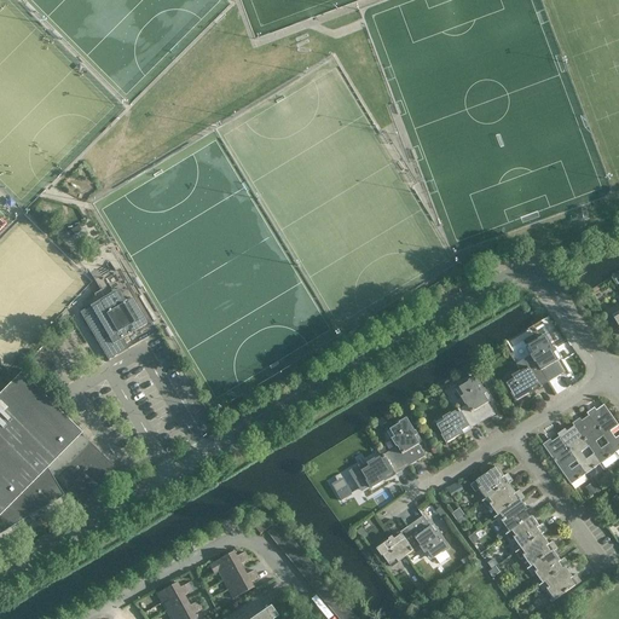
[(96,298),(97,300),(108,294),(117,288),(125,300),(131,296),(146,323),(150,320),(119,267),(115,270),(114,268),(98,277),(94,279),(100,289),(93,293),(96,298)]
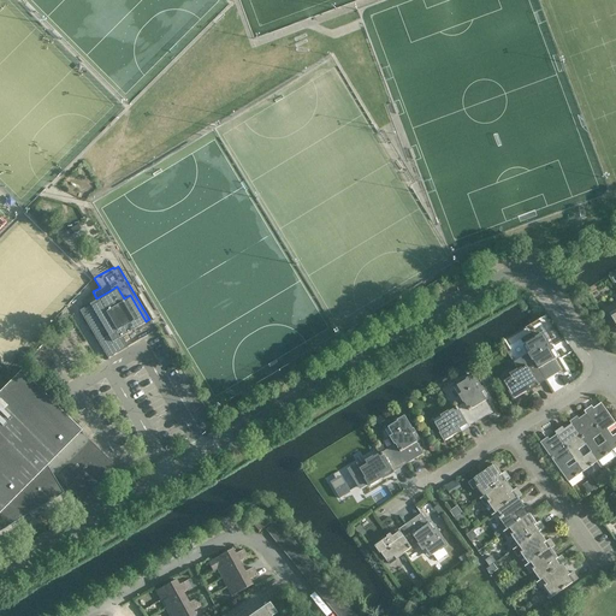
[(146,321),(130,295),(124,298),(117,286),(107,292),(96,298),(80,308),(108,356),(128,344),(122,336),(146,321)]
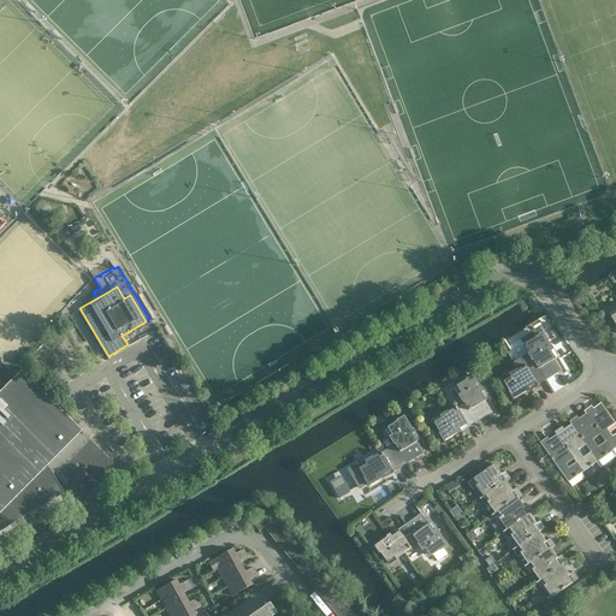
[(562,371),(549,348),(551,347),(543,333),(526,344),(531,351),(528,353),(521,357),(523,361),(516,365),(520,369),(533,361),(545,381),(562,371)]
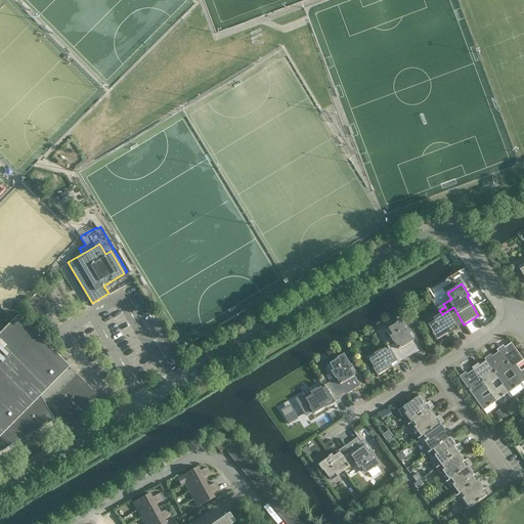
[(436,322),(434,323),(430,326),(438,340),(464,324),(453,307),(442,314),(434,319),(436,322)]
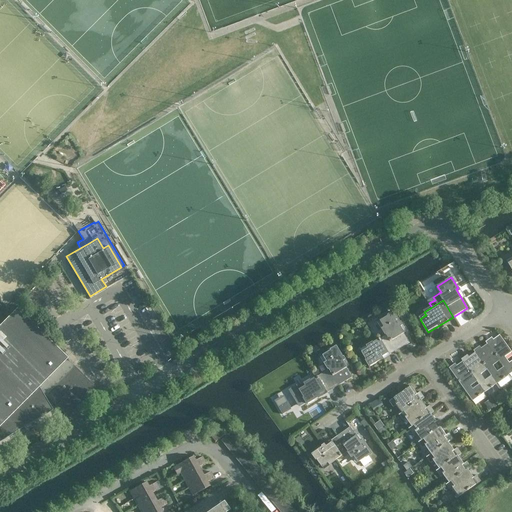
[(0,429),(42,388),(46,394),(48,397),(71,421),(100,392),(89,381),(18,310),(0,327),(0,429)]
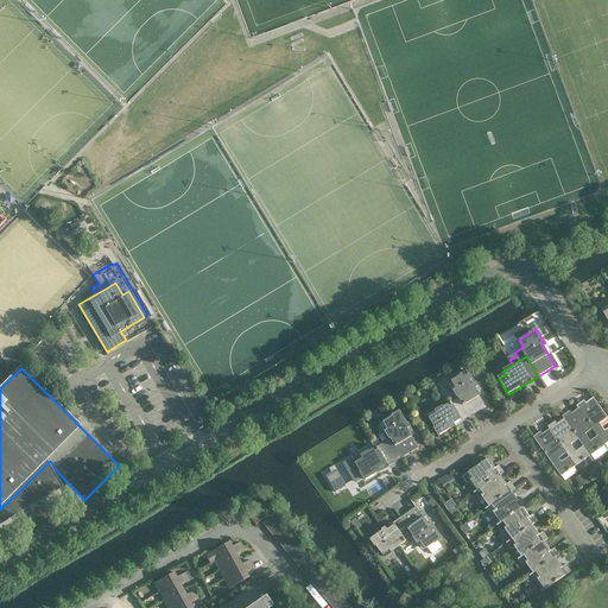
[(460,398),(470,417),(487,407),(474,386),(477,385),(469,371),(453,381),(457,388),(454,390),(460,398)]
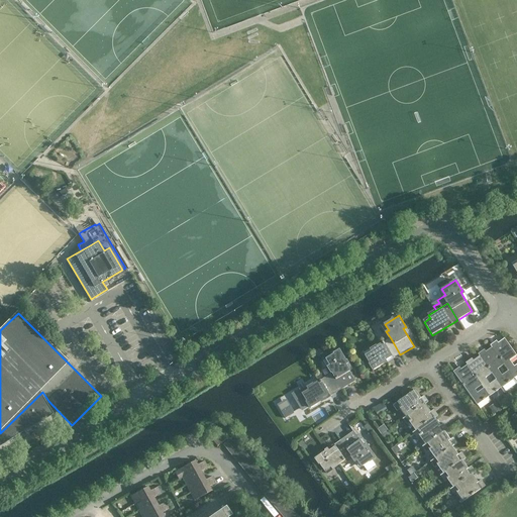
[(373,352),(367,355),(367,356),(375,370),(400,354),(391,338),(371,349),(373,352)]
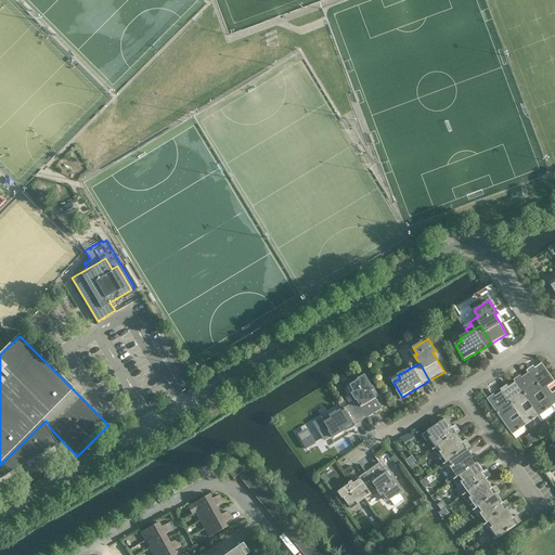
[(529,373),(553,407),(554,404),(554,381),(542,363),(534,369),(533,366),(527,371),(529,373)]
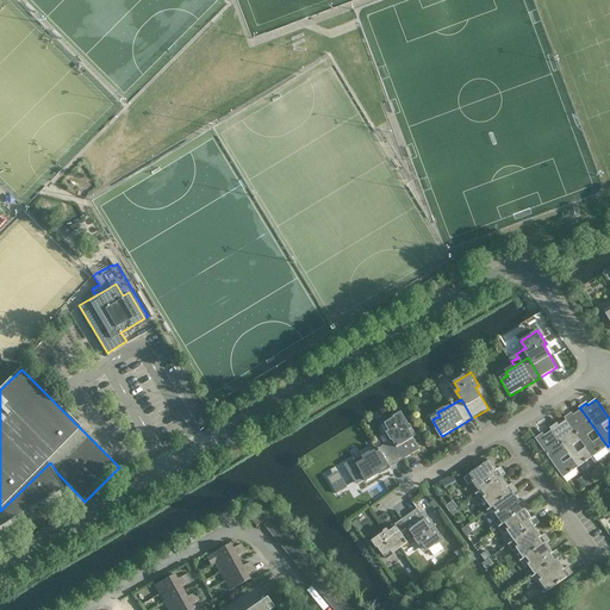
[(609,453),(609,449),(608,447),(582,410),(573,416),(571,414),(565,418),(566,421),(593,458),(605,448),(609,454),(609,453)]
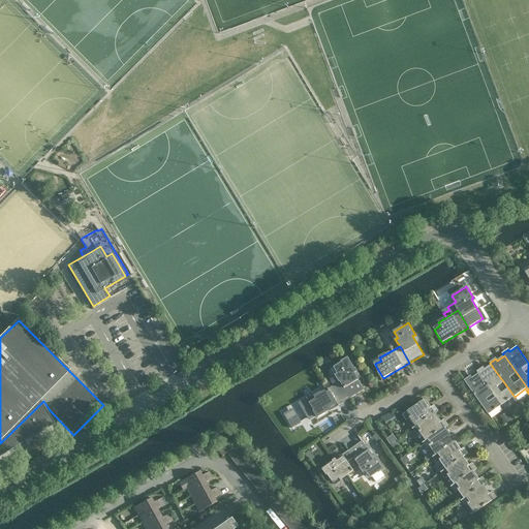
[(349,359),(339,364),(335,367),(339,373),(336,375),(340,382),(349,399),(364,390),(353,371),(355,370),(349,359)]
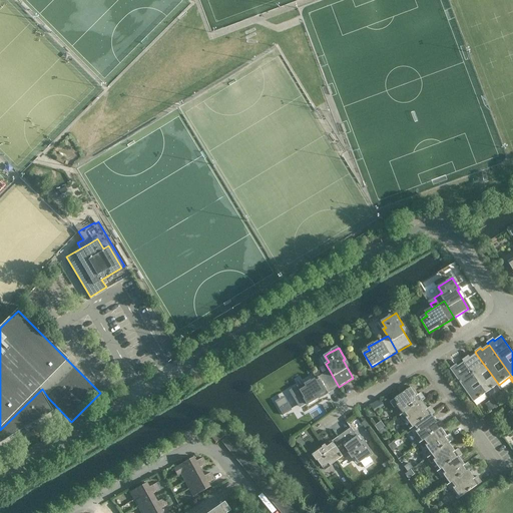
[(464,362),(486,393),(497,386),(500,391),(502,389),(499,385),(476,354),(470,358),(468,356),(463,360),(464,362)]
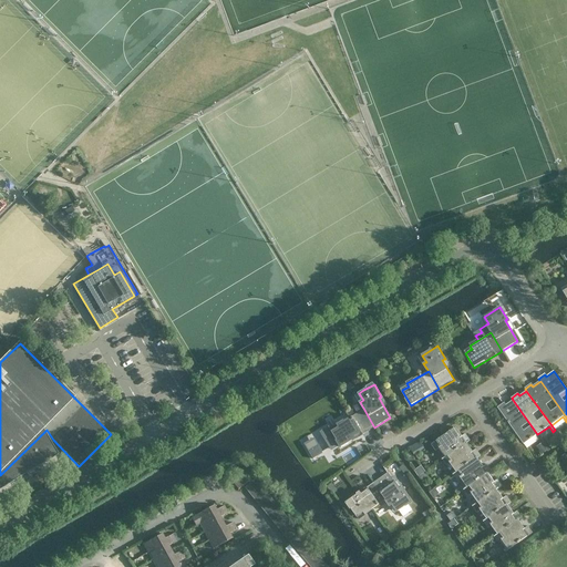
[(542,440),(537,434),(513,400),(506,405),(504,403),(497,408),(524,444),(536,435),(539,441),(542,440)]
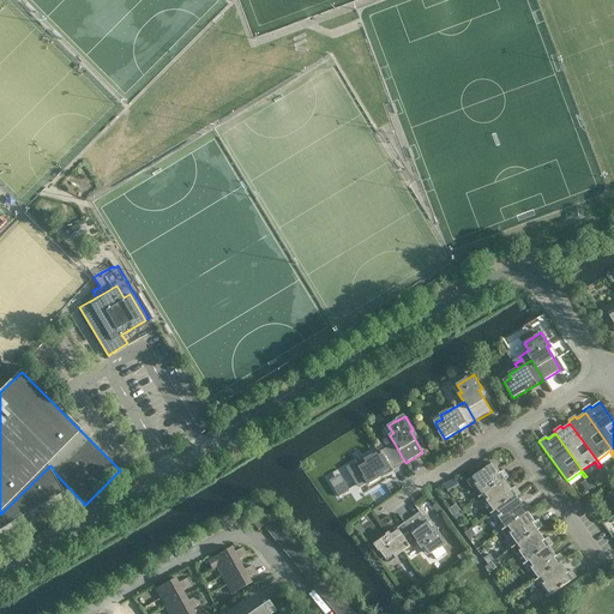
[(405,463),(395,444),(366,461),(367,464),(359,469),(368,485),(405,463)]
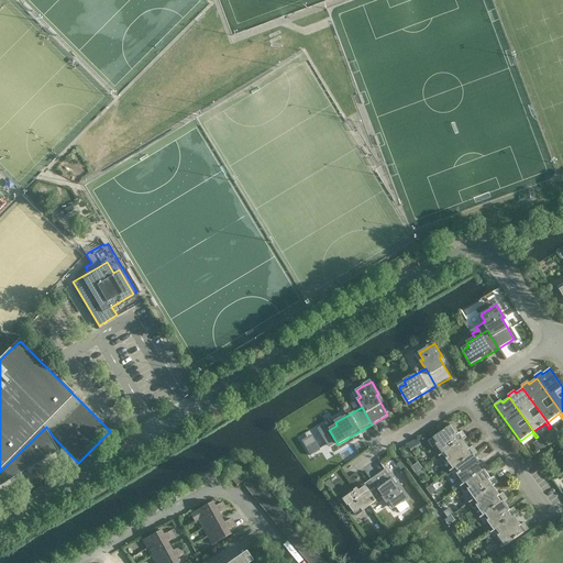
[(439,456),(463,440),(466,438),(462,431),(459,433),(453,424),(429,441),(433,448),(437,445),(442,452),(438,455),(439,456)]
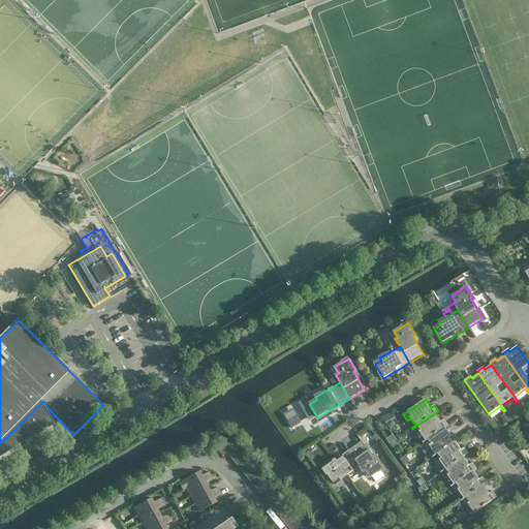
[(50,410),(48,407),(43,401),(0,443),(0,459),(0,460),(59,426),(50,410)]
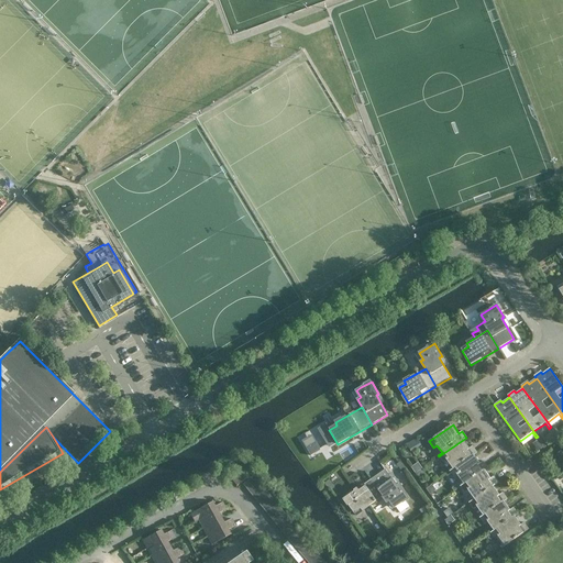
[(410,451),(421,444),(418,439),(407,445),(410,451)]
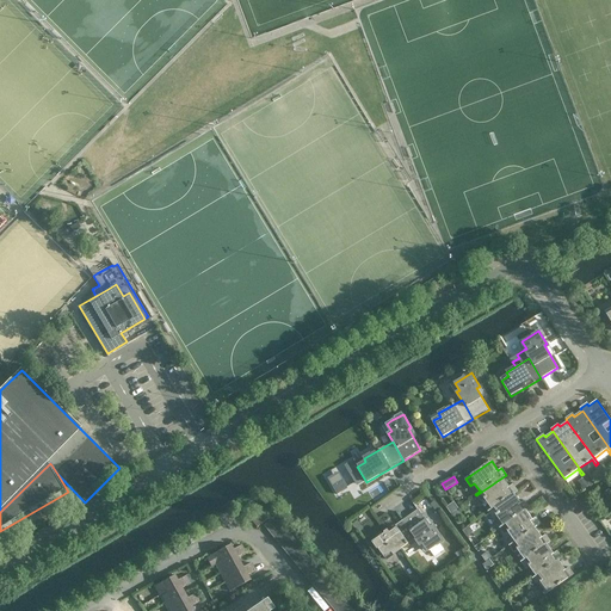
[(514,494),(518,492),(513,485),(510,487),(503,477),(476,495),(481,503),(486,500),(491,507),(487,510),(488,512),(514,494)]
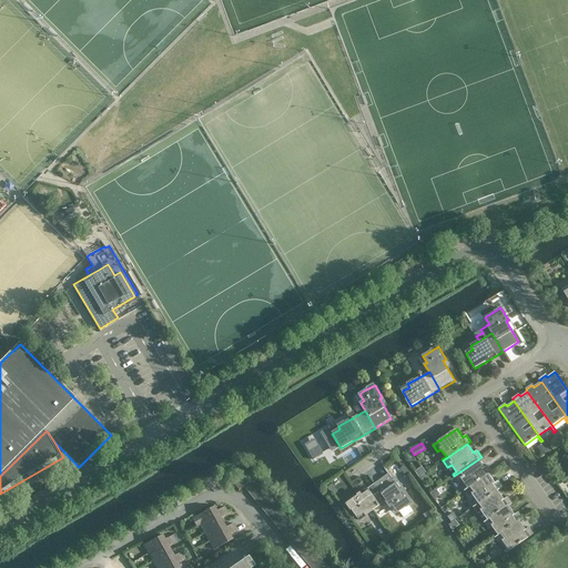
[(544,444),(538,448),(544,455),(549,452),(544,444)]
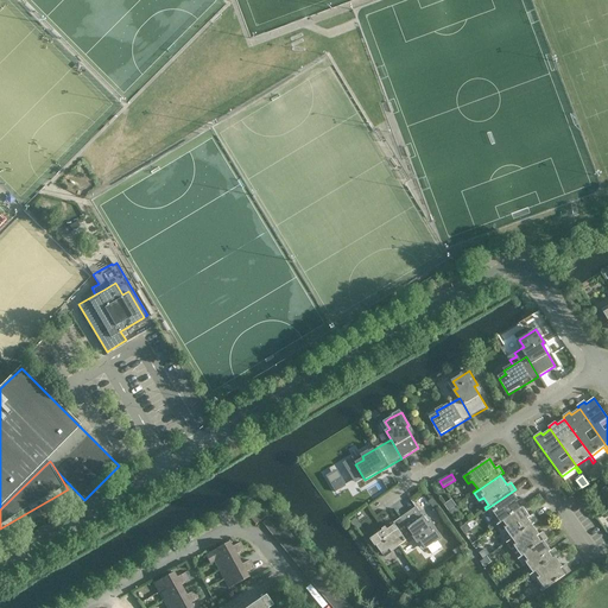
[(524,508),(527,506),(521,498),(518,501),(512,492),(486,510),(491,517),(495,513),(500,521),(496,524),(498,526),(524,508)]
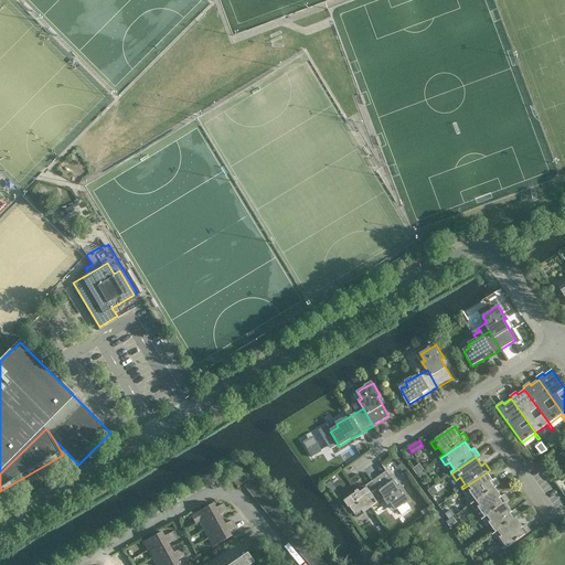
[(386,471),(372,481),(384,499),(388,505),(392,503),(396,510),(397,510),(402,515),(411,509),(407,503),(411,500),(403,488),(400,490),(386,471)]
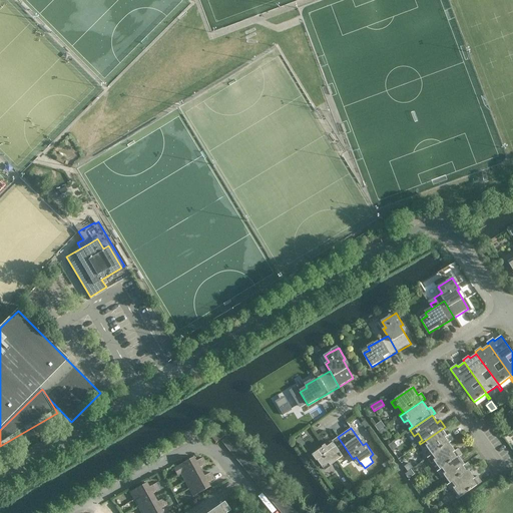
[(450,443),(454,441),(450,434),(447,436),(442,429),(420,444),(424,450),(427,447),(432,454),(427,457),(428,459),(450,443)]
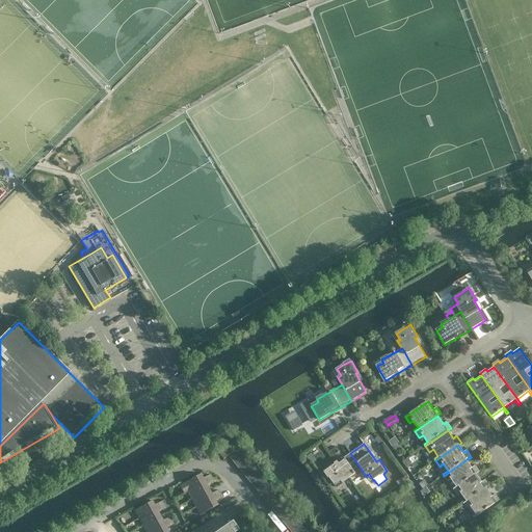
[(220,453),(221,455),(224,459),(234,452),(229,446),(220,453)]
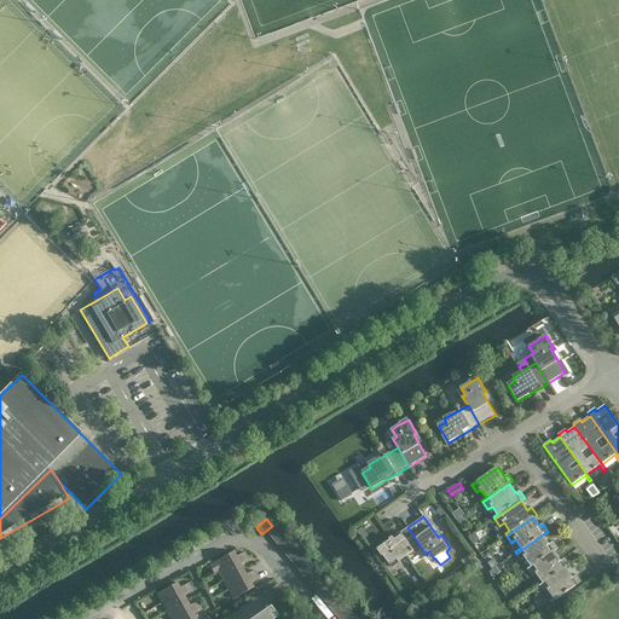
[(273,538),(284,530),(279,524),(268,532),(273,538)]
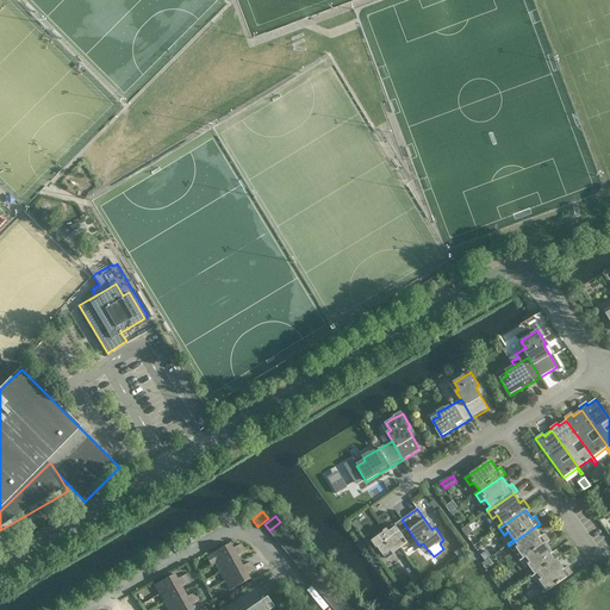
[(402,520),(373,541),(384,555),(390,551),(392,554),(415,539),(402,520)]
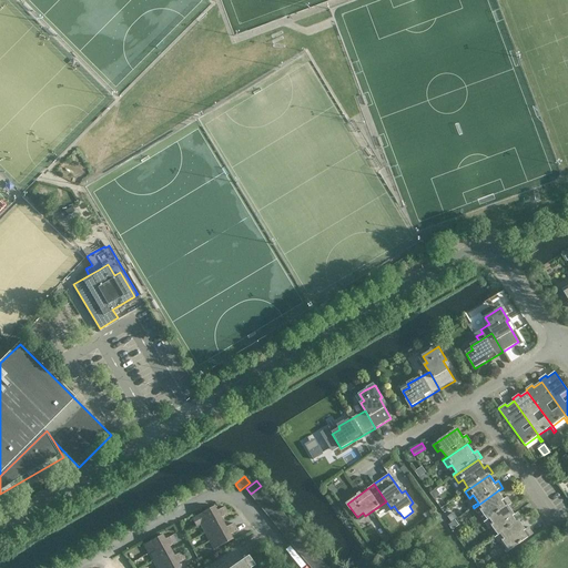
[(261,486),(251,494),(255,499),(265,490),(261,486)]
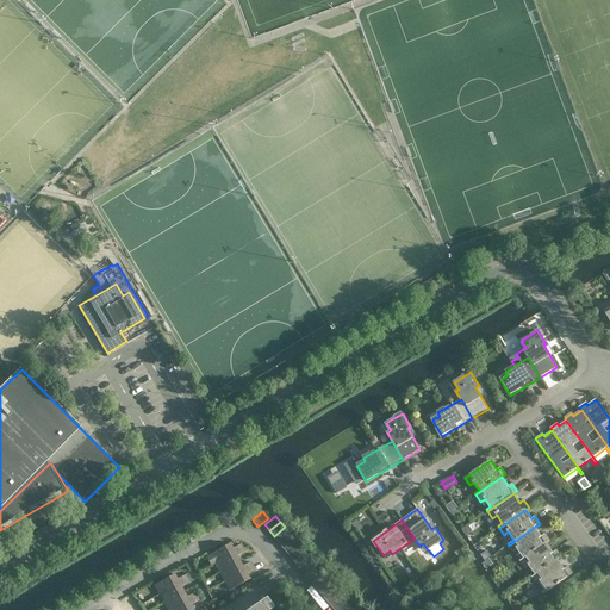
[(278,541),(288,533),(285,527),(274,536),(278,541)]
